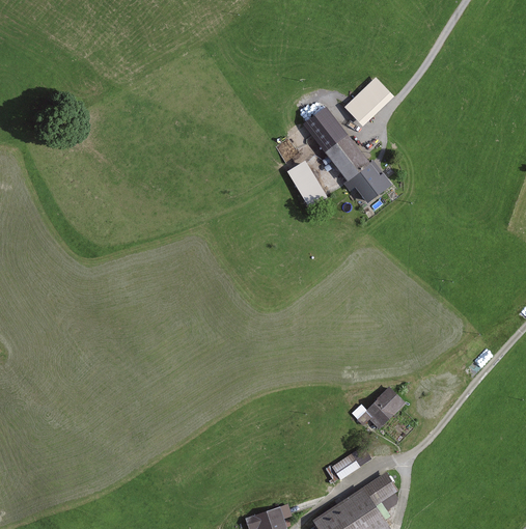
[(375,77),(343,106),(361,126),(393,96),(375,77)]
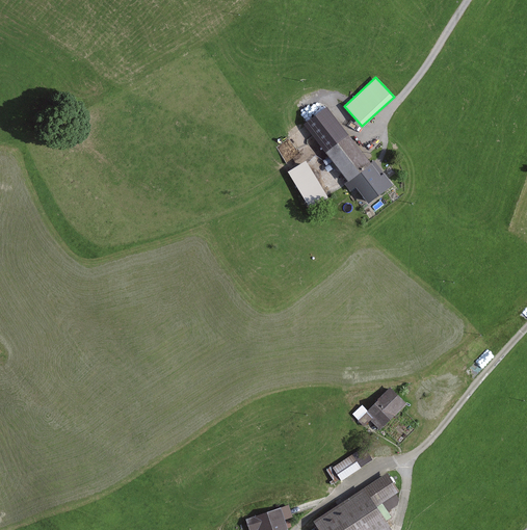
[(334,116),(305,140),(322,161),(331,154),(370,202),(391,184),(334,116)]
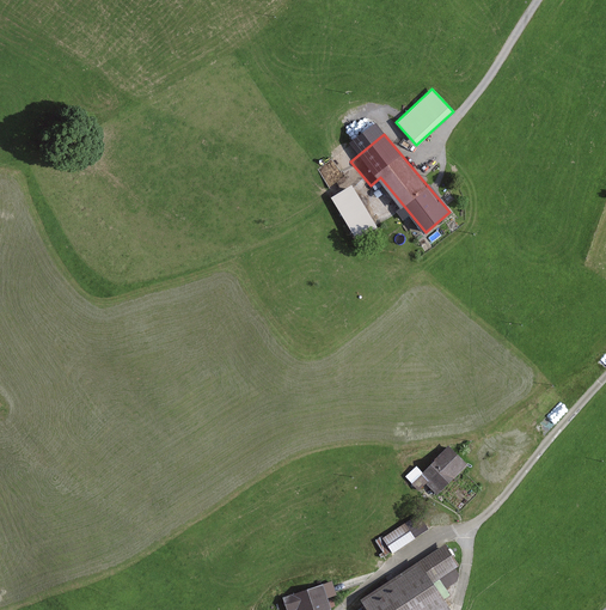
[(353,185),(331,197),(355,241),(378,227),(353,185)]
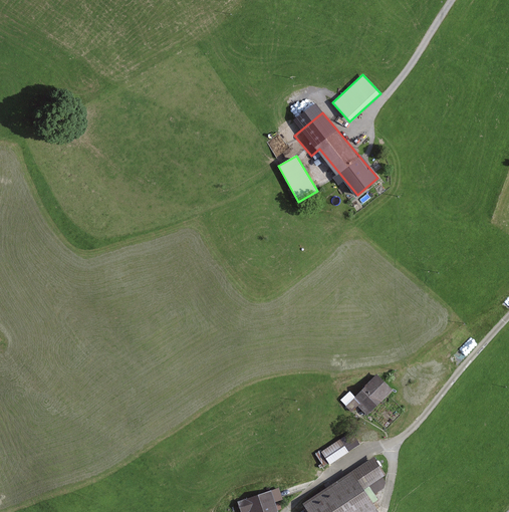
[(377,371),(353,397),(371,415),(396,390),(377,371)]
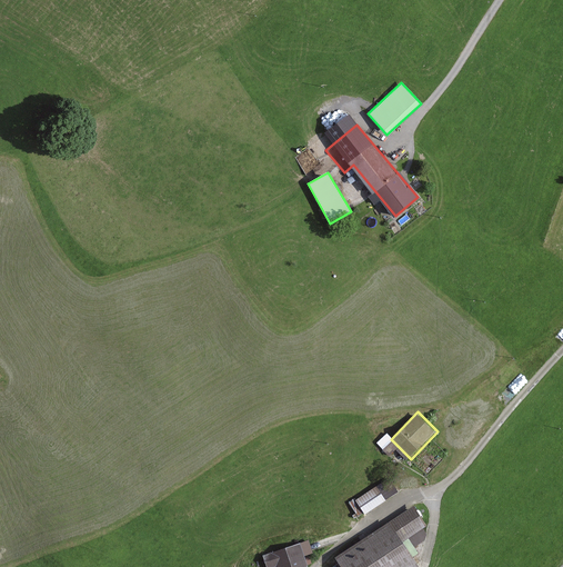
[(376,484),(353,498),(363,515),(388,501),(376,484)]
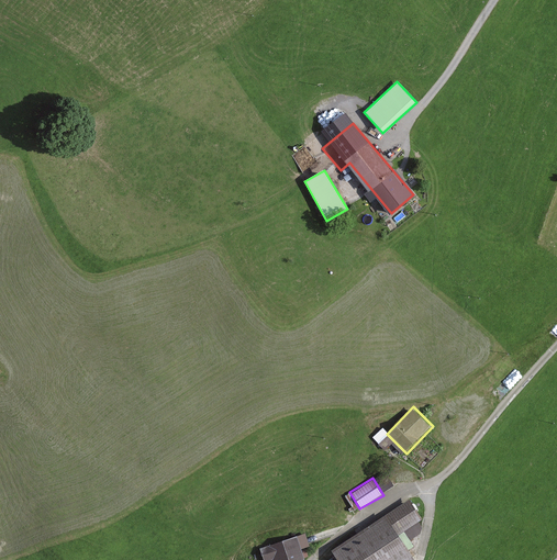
[(411,501),(334,550),(340,559),(422,559),(405,534),(424,522),(411,501)]
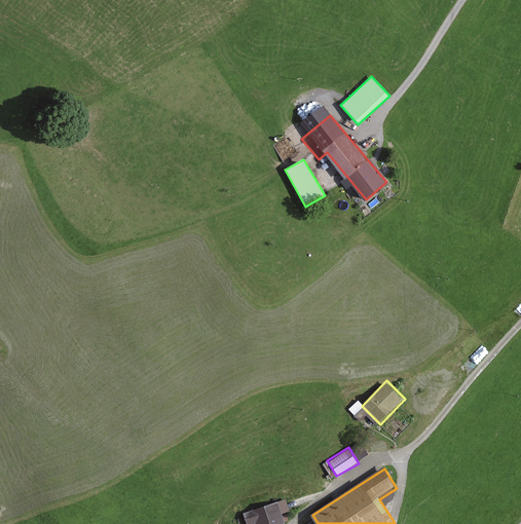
[(287,500),(244,514),(246,523),(277,523),(286,522),(284,515),(290,513),(287,500)]
